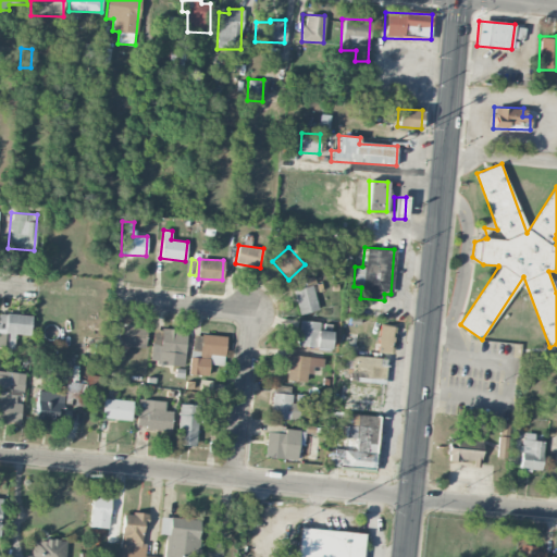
[(300,280),(302,287),(316,283),(313,275),(300,280)]
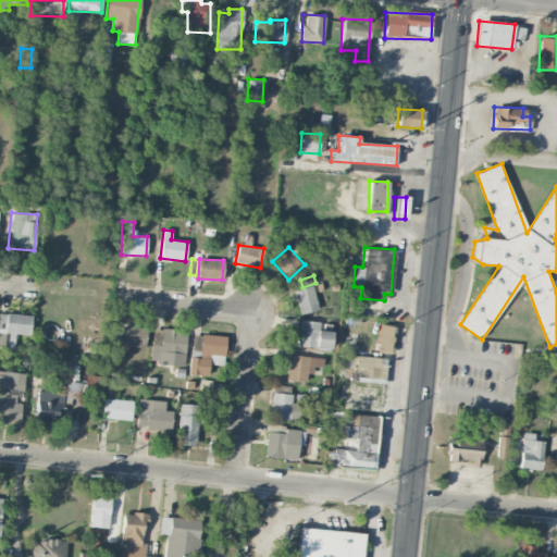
[(293,291),(299,314),(318,309),(311,285),(293,291)]
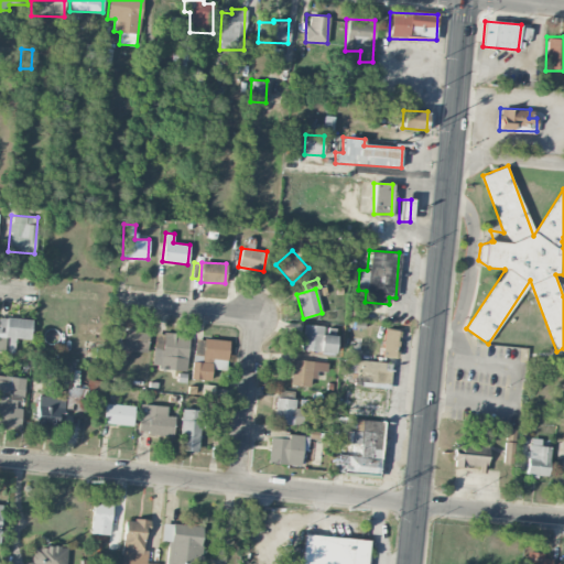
[(0,351),(13,353),(14,338),(29,339),(31,320),(0,316),(0,351)]
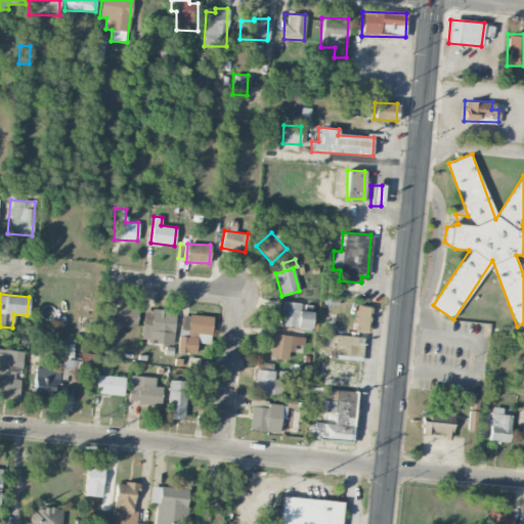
[(299,302),(281,302),(280,326),(311,328),(312,312),(299,311),(299,302)]
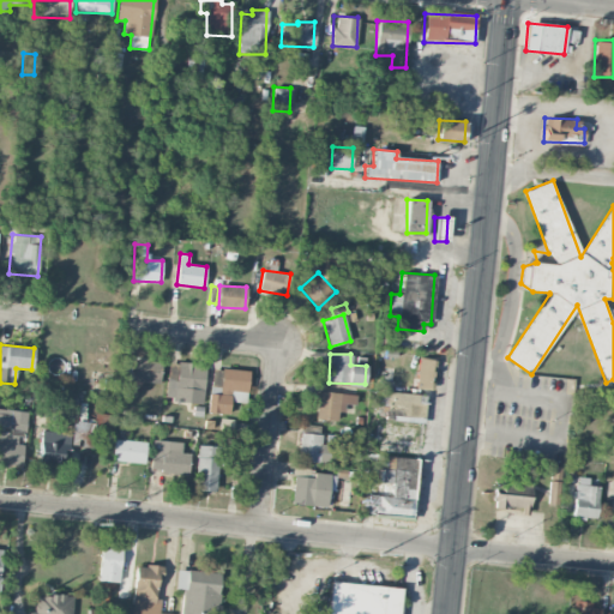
[(431,390),(434,360),(419,357),(415,387),(431,390)]
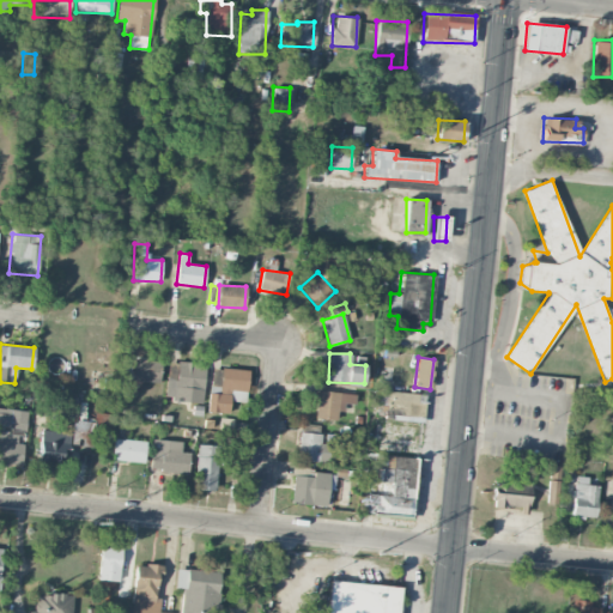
[(133,366),(123,365),(123,381),(159,382),(159,359),(133,358),(133,366)]
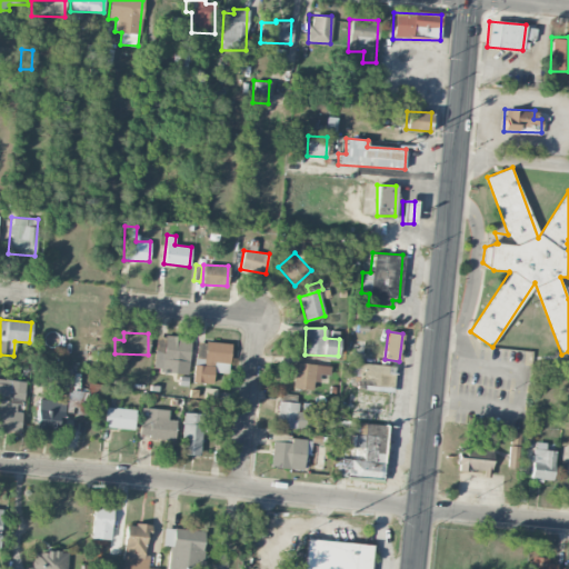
[(157,335),(152,370),(186,373),(190,338),(157,335)]
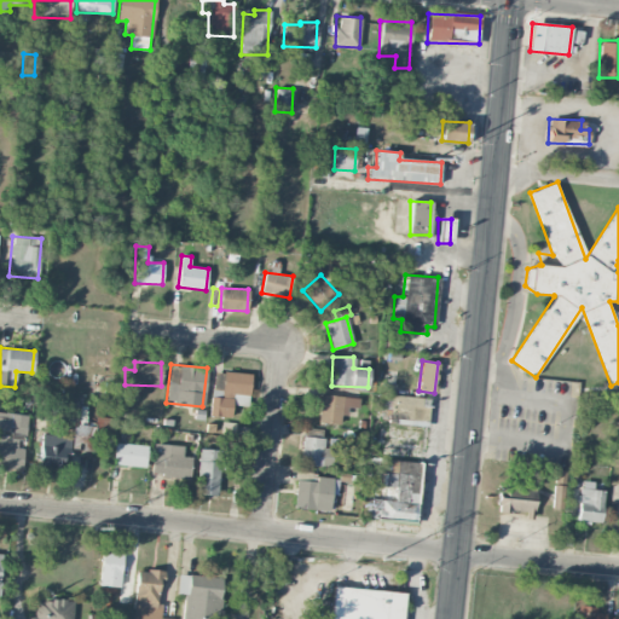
[(358,408),(358,398),(320,394),(318,422),(343,424),(345,408),(358,408)]
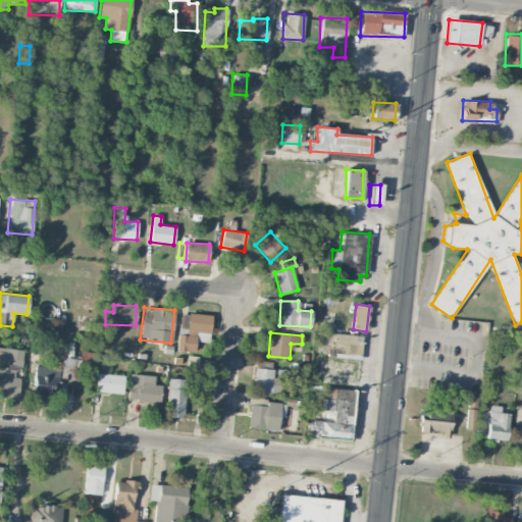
[(362,343),(355,343),(355,334),(322,333),(322,344),(329,344),(328,354),(361,354),(362,343)]
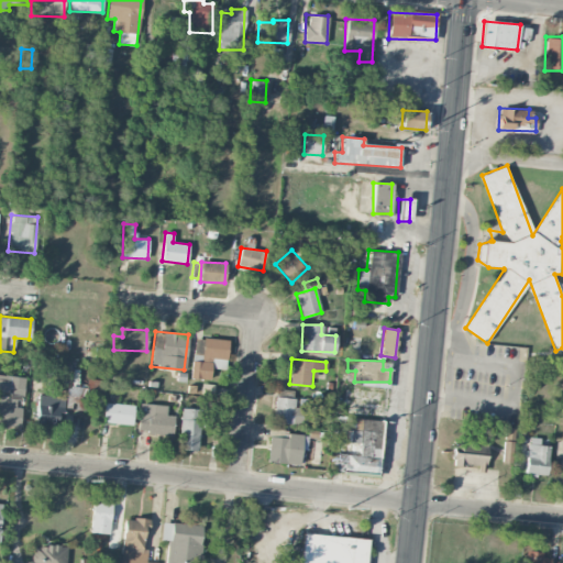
[(209,378),(210,362),(191,361),(190,378),(209,378)]
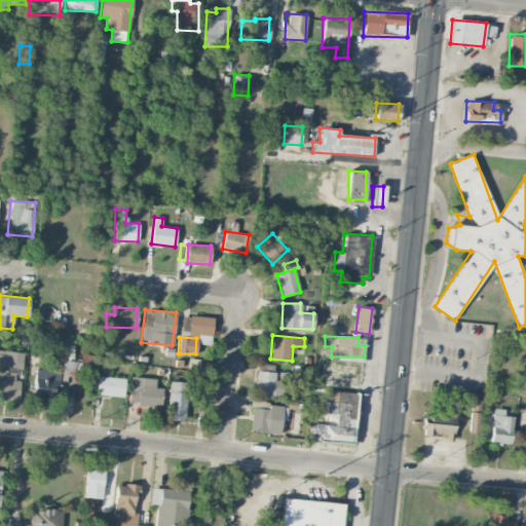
[(0,398),(17,400),(20,381),(13,380),(14,370),(22,371),(24,352),(0,349),(0,398)]
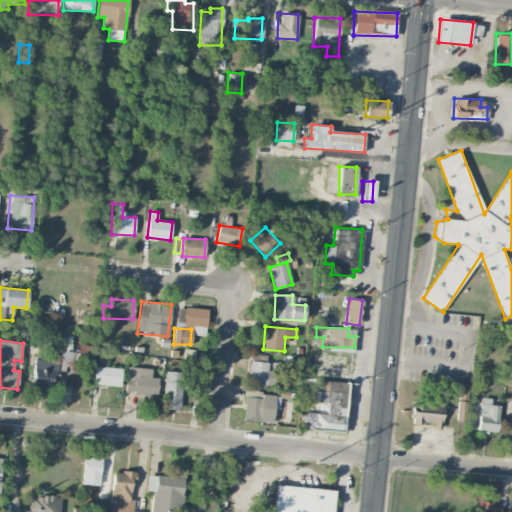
[(78,352),(59,351),(58,372),(77,373),(78,352)]
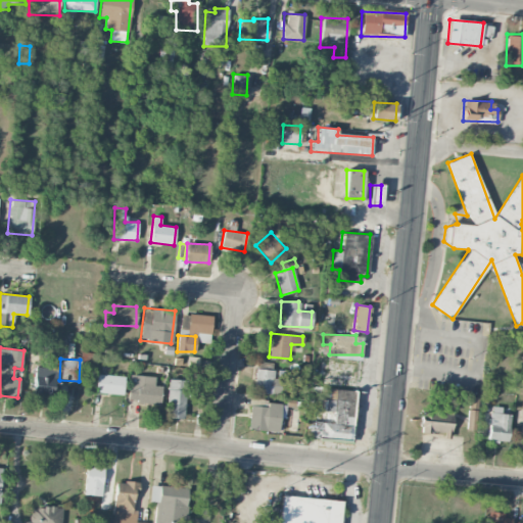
[(57,368),(34,367),(33,394),(57,394),(57,368)]
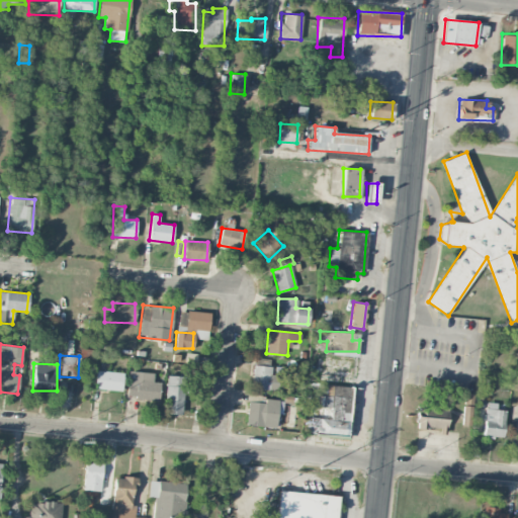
[(280,391),(281,375),(270,374),(271,366),(252,365),(252,390),(280,391)]
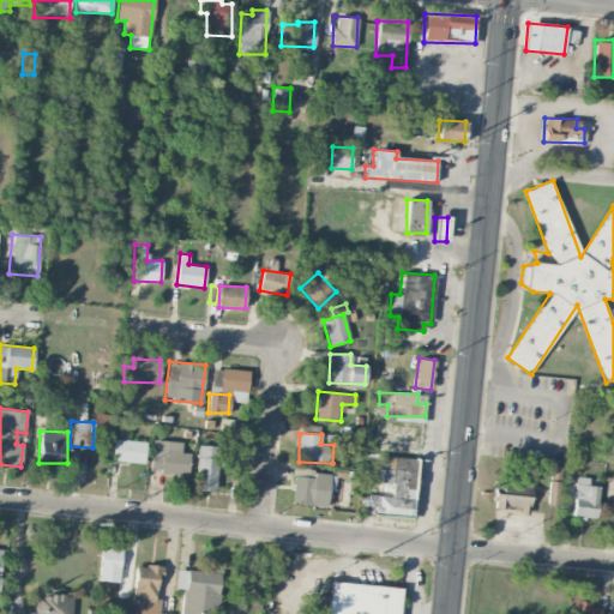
[(112,459),(143,464),(146,443),(114,438),(112,459)]
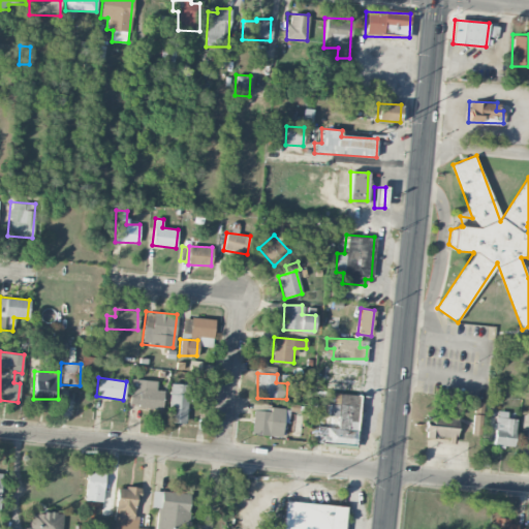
[(156,390),(157,381),(131,378),(128,406),(161,409),(163,391),(156,390)]
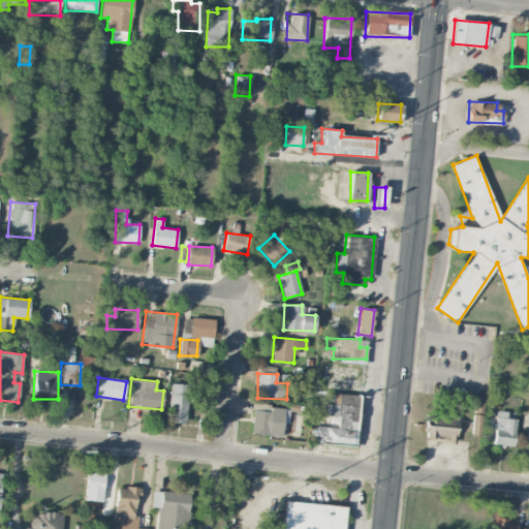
[(188,384),(169,383),(168,423),(187,424),(188,384)]
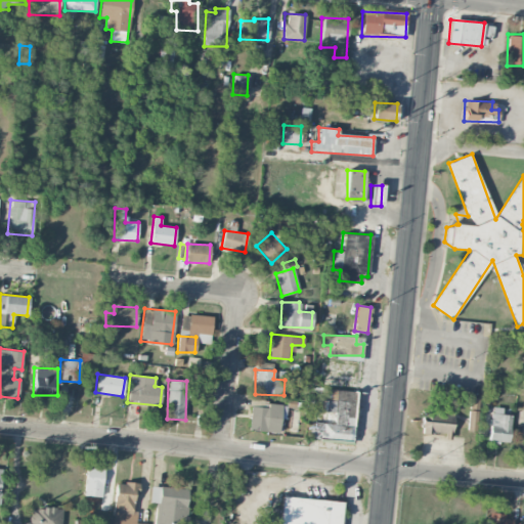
[(354,391),(324,389),(322,410),(311,409),(309,437),(351,440),(354,391)]
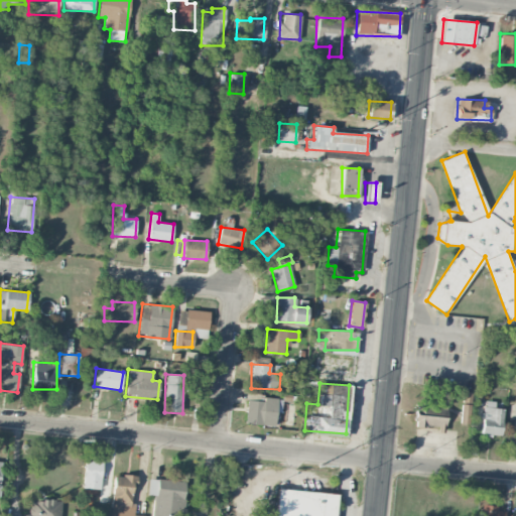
[(470,423),(471,392),(462,392),(461,423),(470,423)]
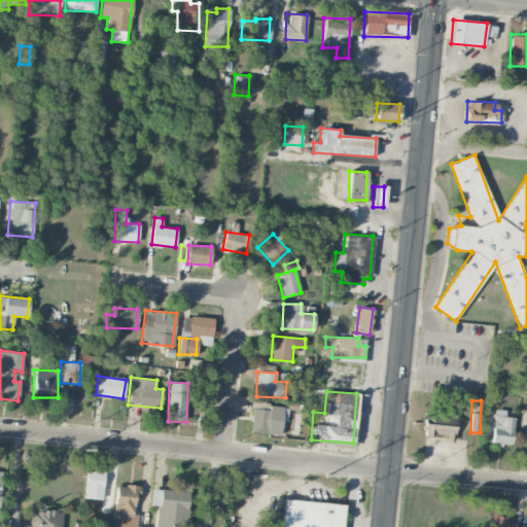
[(281,434),(282,407),(269,406),(269,410),(251,409),(250,433),(281,434)]
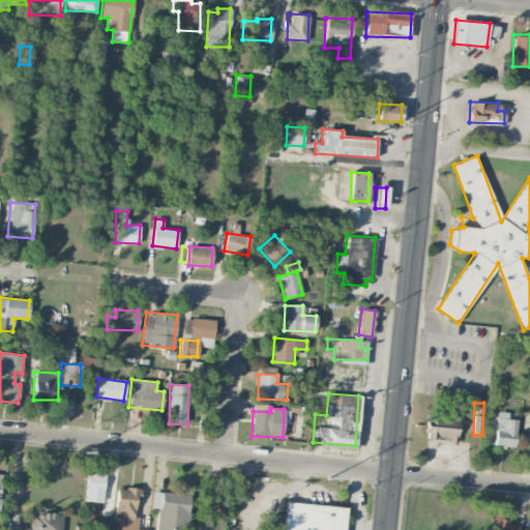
[(508,412),(498,411),(494,446),(514,448),(518,420),(508,419),(508,412)]
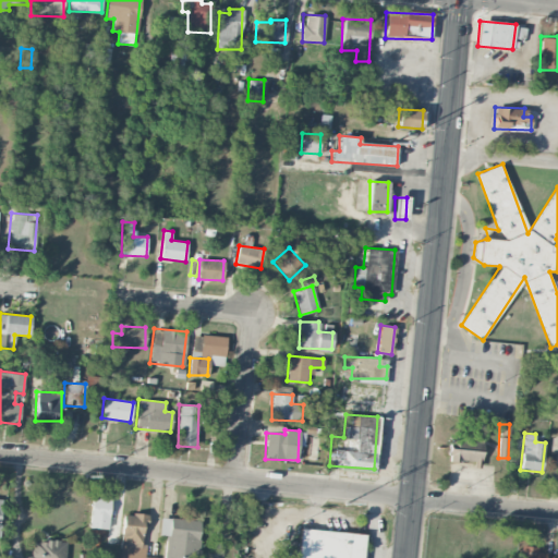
[(483,440),(450,438),(448,461),(481,463),(483,440)]
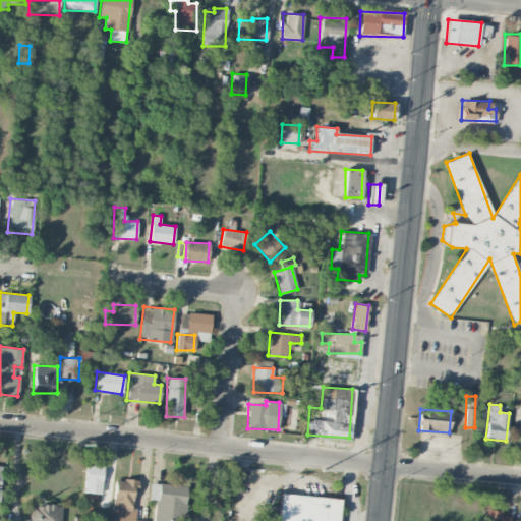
[(102,494),(103,466),(85,465),(84,493),(102,494)]
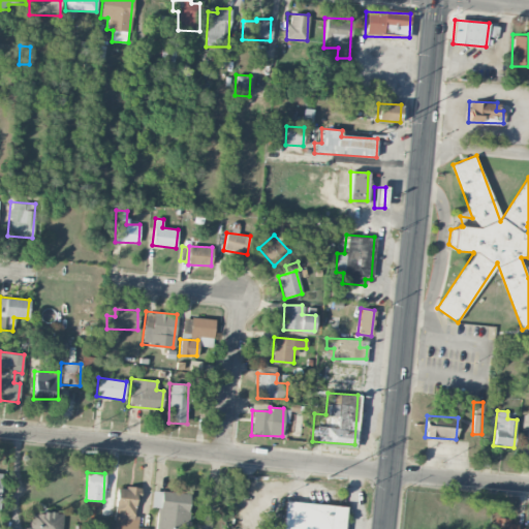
[(117,486),(113,528),(146,528),(137,528),(138,517),(134,516),(135,500),(139,501),(139,488),(117,486)]
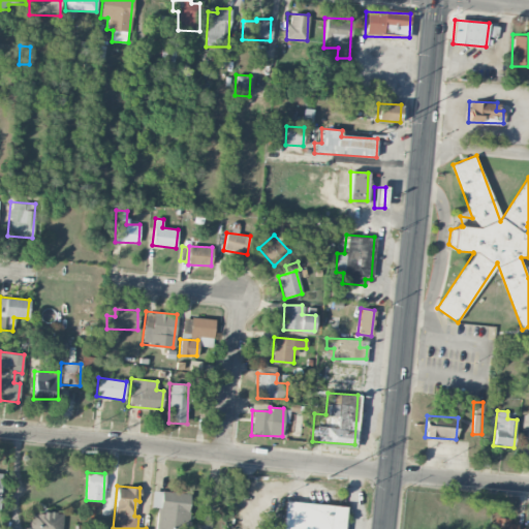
[(156,528),(188,528),(190,493),(152,491),(151,507),(157,508),(156,528)]
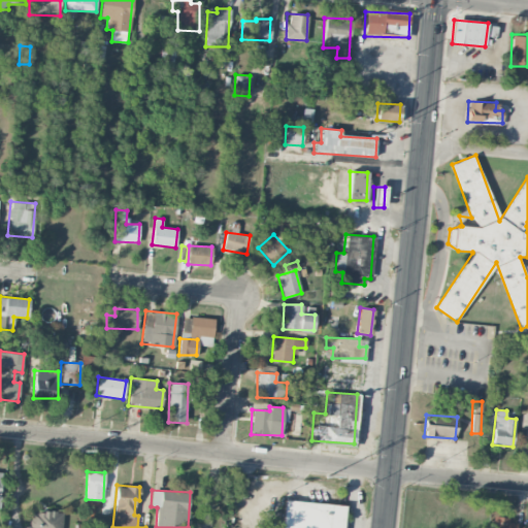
[(343,527),(347,504),(284,498),(279,527),(343,527)]
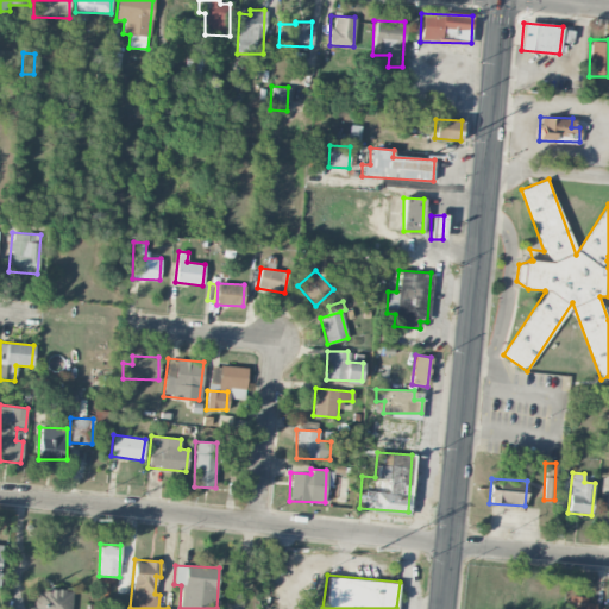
[(29,607),(27,608),(70,608),(73,591),(36,590),(35,607),(29,607)]
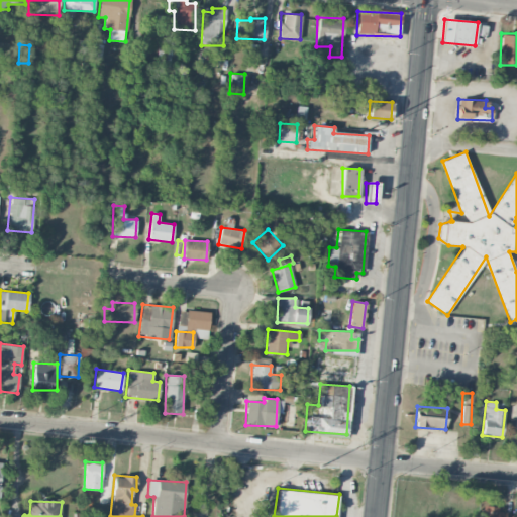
[(502,516),(503,508),(481,507),(480,516),(502,516)]
